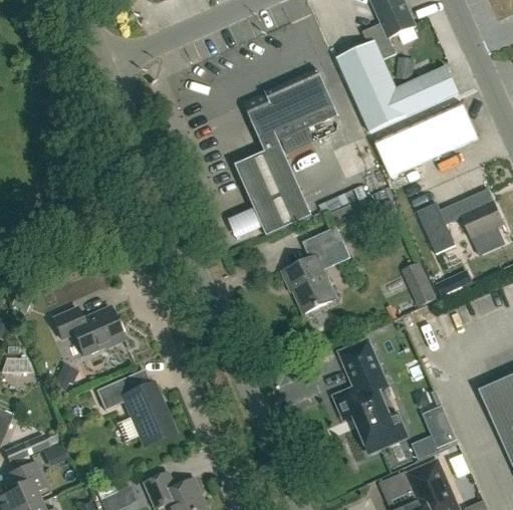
[(414,23),(403,0),(369,0),(379,21),(360,30),(366,42),(335,56),(368,131),(457,91),(445,65),(395,87),(381,58),(395,52),(388,35),(414,23)]
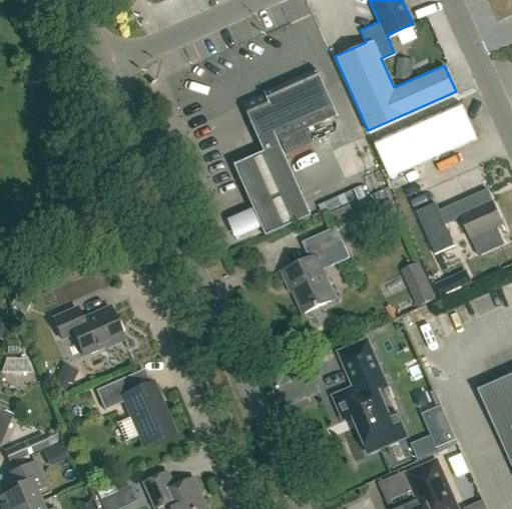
[(406,43),(419,38),(414,26),(401,31),(406,43)]
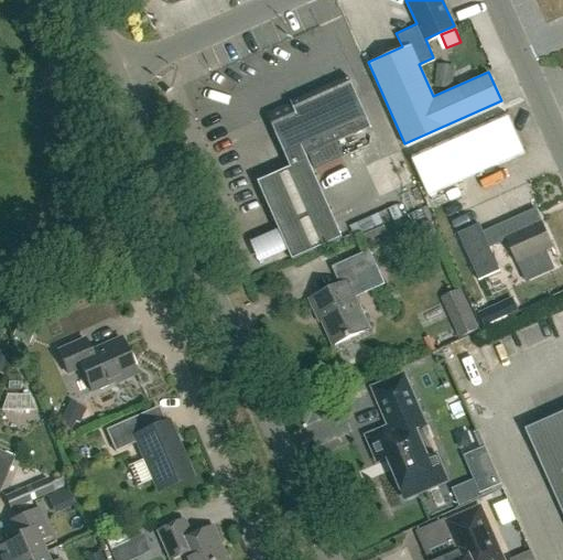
[(369,125),(346,74),(289,99),(290,100),(264,110),(289,165),(257,180),(291,257),(340,235),(304,153),(307,152),(314,167),(343,154),(336,139),(369,125)]
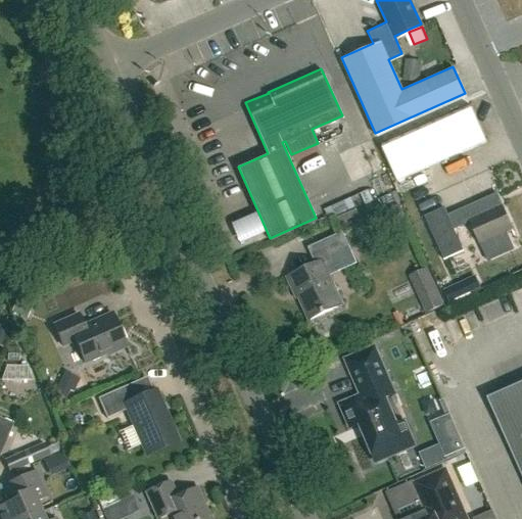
[(485,138),(468,100),(378,141),(395,178),(485,138)]
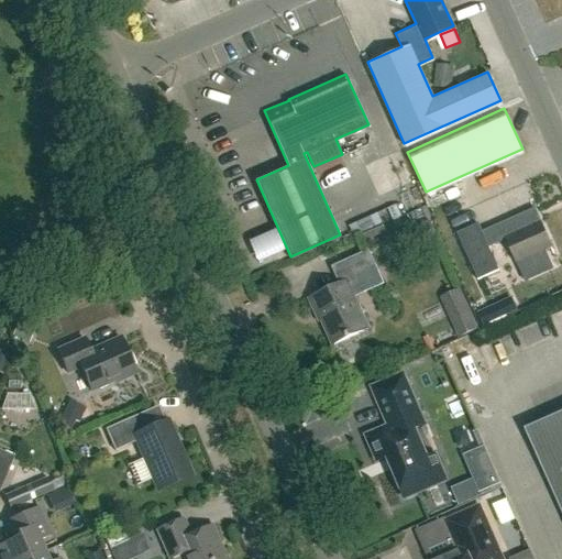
[(454,230),(475,276),(497,267),(487,244),(504,237),(515,260),(517,259),(524,274),(548,263),(541,248),(550,243),(539,219),(531,222),(525,209),(480,229),(476,220),(454,230)]
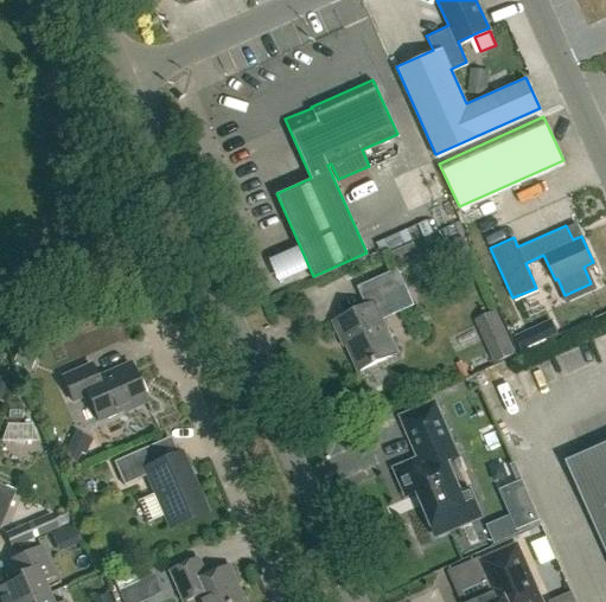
[(404,287),(396,267),(358,285),(367,302),(332,318),(339,335),(343,337),(356,367),(396,351),(381,315),(394,309),(387,295),(404,287)]
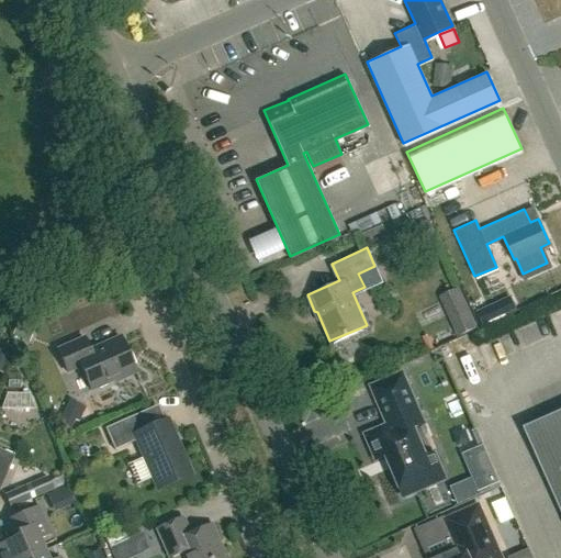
[(462,285),(444,293),(463,333),(481,324),(462,285)]
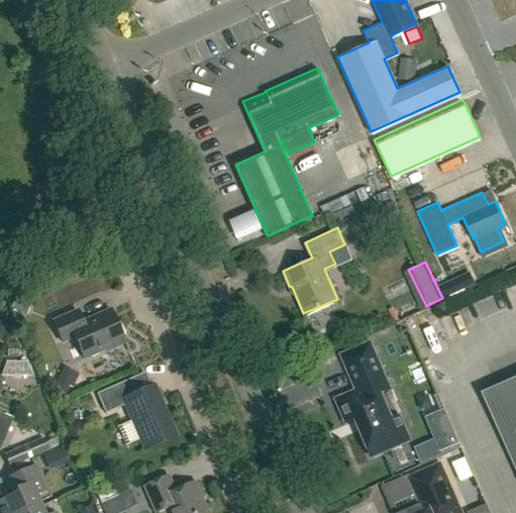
[(123,339),(109,307),(81,319),(76,308),(52,319),(61,339),(73,333),(82,355),(106,344),(107,346),(123,339)]
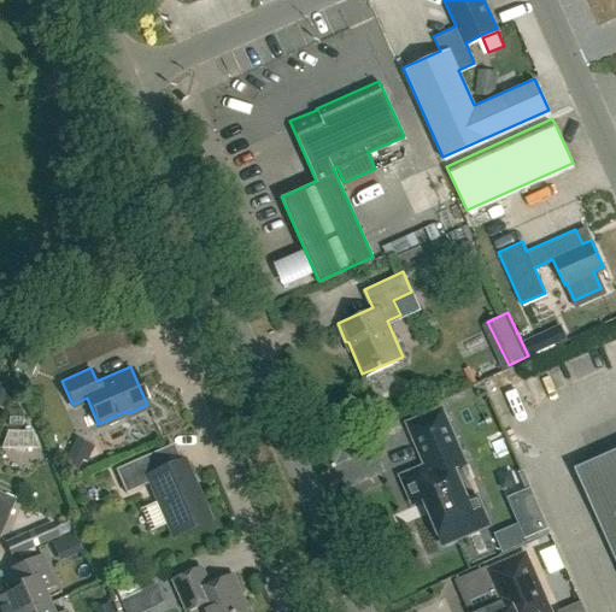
[(411,500),(422,496),(441,540),(485,521),(474,494),(464,499),(446,455),(457,451),(438,407),(405,422),(424,464),(400,474),(411,500)]
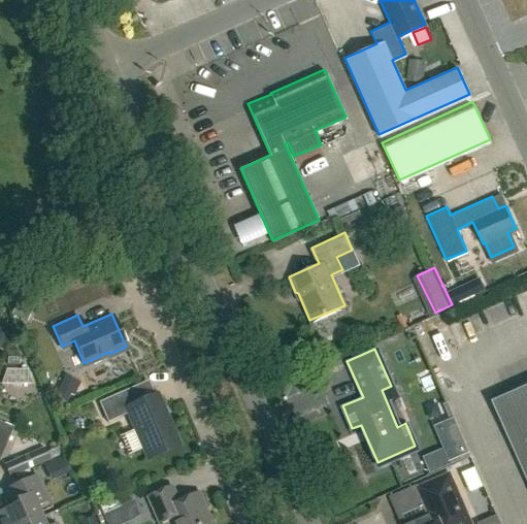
[(6,386),(33,385),(32,366),(5,367),(6,386)]
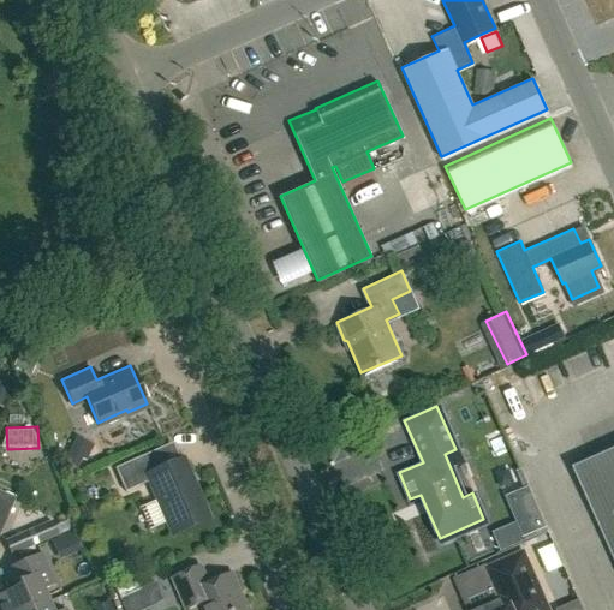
[(613,446),(571,465),(613,560),(613,446)]
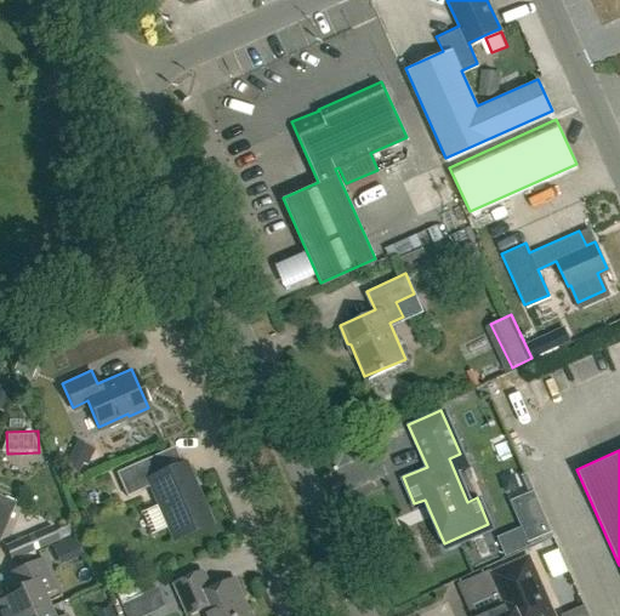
[(153,473),(146,456),(114,469),(125,494),(149,483),(170,531),(208,515),(183,461),(153,473)]
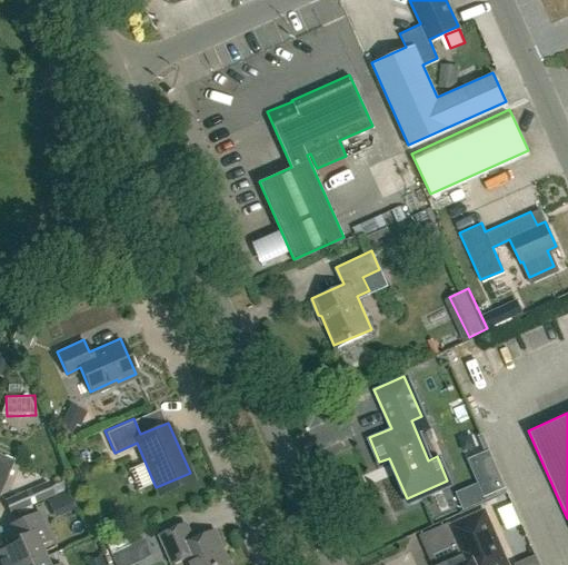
[(475,483),(454,492),(459,506),(504,486),(487,448),(465,458),(475,483)]
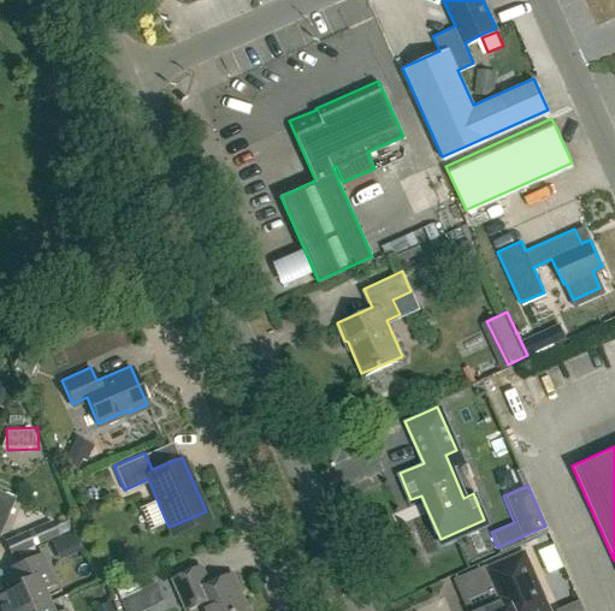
[(0,528),(15,496),(0,488),(0,528)]
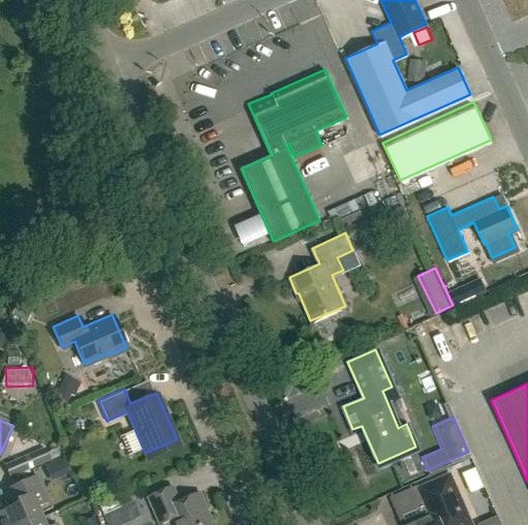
[(62,452),(59,444),(43,451),(41,446),(1,463),(5,475),(62,452)]
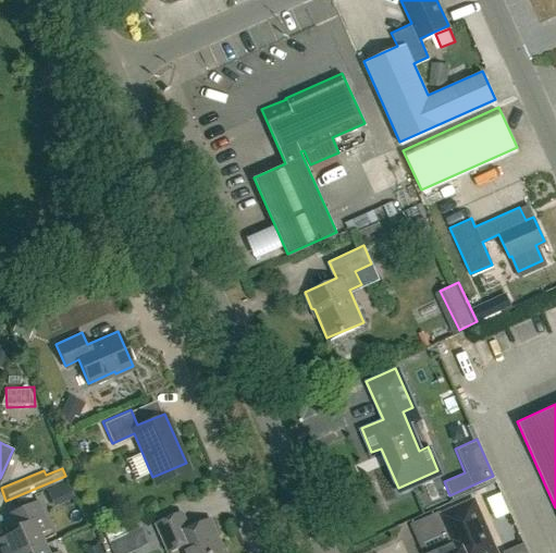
[(0,552),(17,552),(42,542),(37,531),(48,527),(36,499),(4,512),(13,530),(0,536),(0,552)]
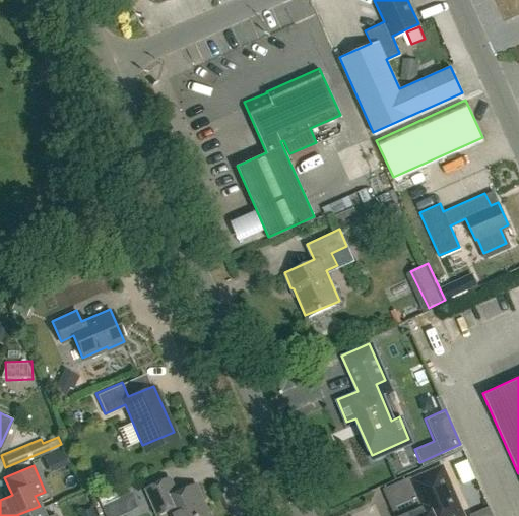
[(462,515),(441,465),(410,478),(420,502),(406,508),(409,515),(462,515)]
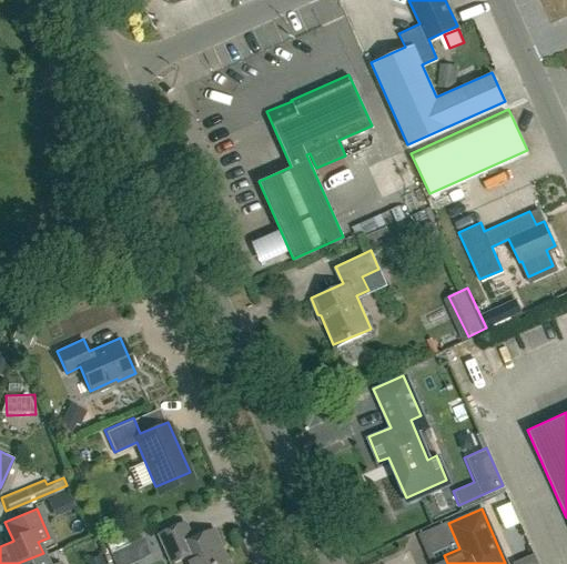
[(191,536),(184,521),(159,532),(171,561),(185,555),(189,563),(226,563),(224,559),(226,557),(213,527),(191,536)]
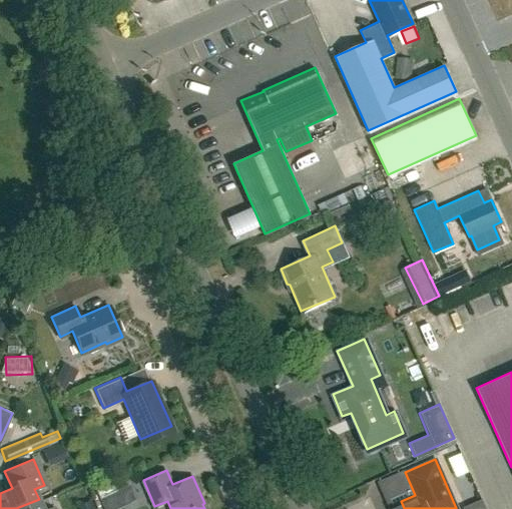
[(103,508),(111,508),(140,501),(135,484),(100,494),(103,508)]
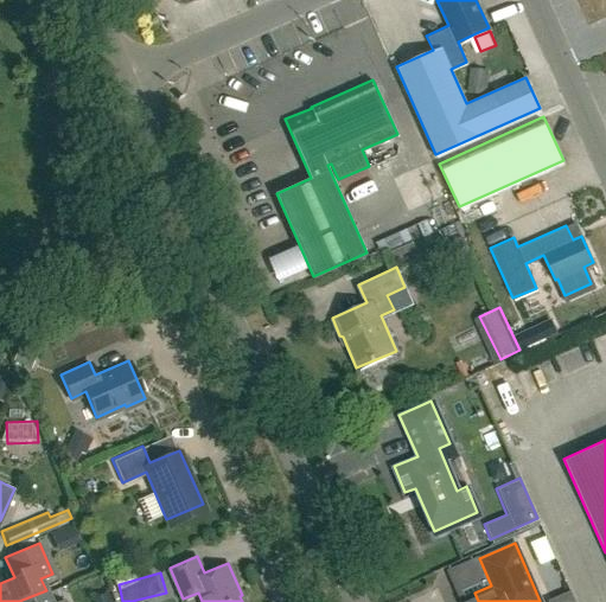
[(52,601),(50,601),(46,590),(19,601),(64,601),(63,597),(52,601)]
